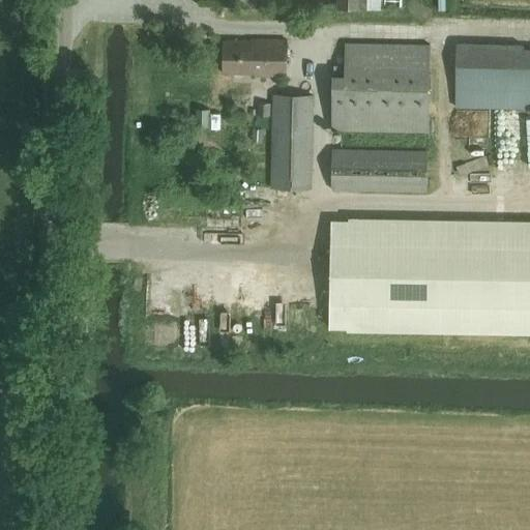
[(380,8),(380,0),(337,0),(339,8),(380,8)]
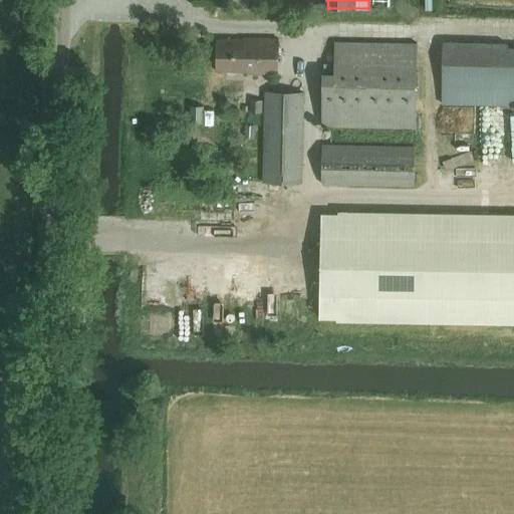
[(247,73),(277,73),(278,39),(244,38),(244,40),(216,39),(216,70),(247,71),(247,73)]
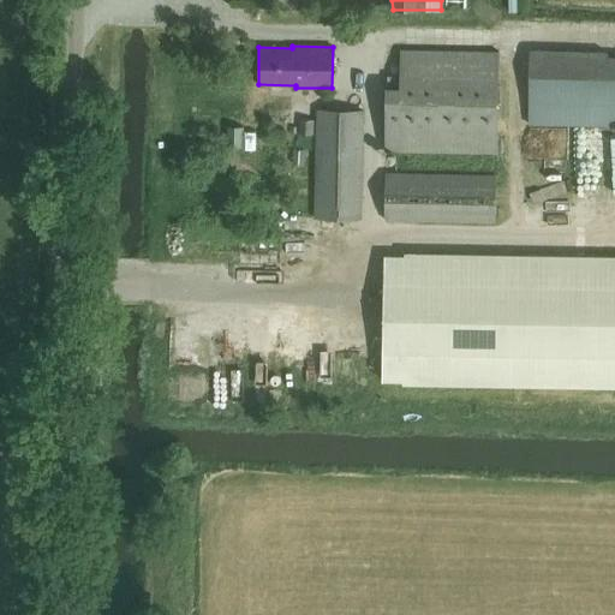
[(614,57),(610,57),(610,51),(530,48),(527,124),(614,125),(614,57)]
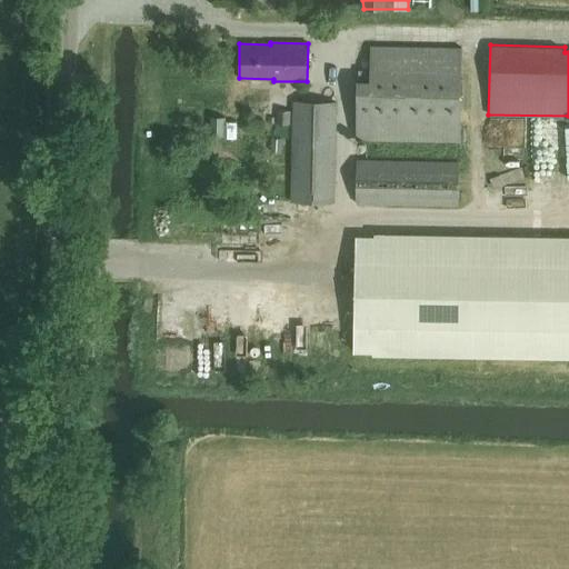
[(371,46),(370,70),(358,70),(356,139),(459,141),(461,48),(371,46)]
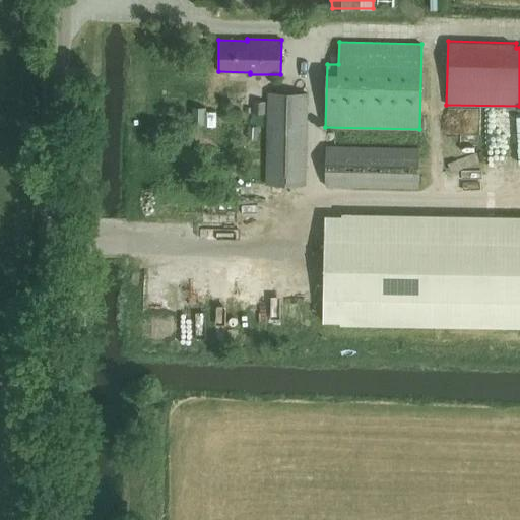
[(266,184),(305,185),(307,93),(268,92),(266,184)]
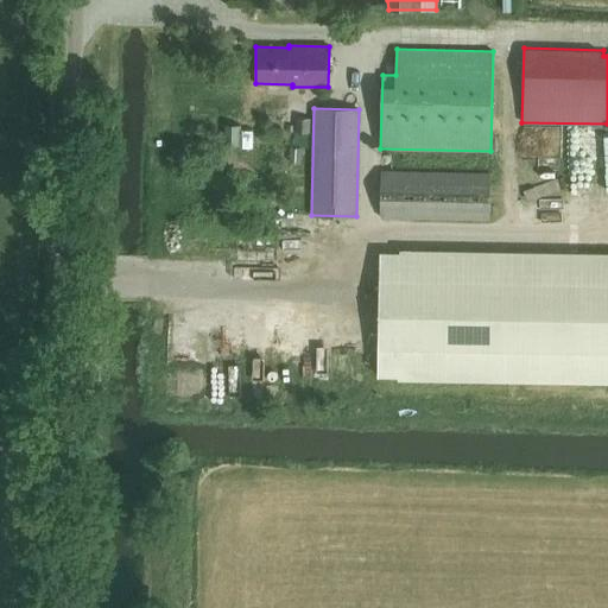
[(258,145),(258,127),(236,127),(236,145),(258,145)]
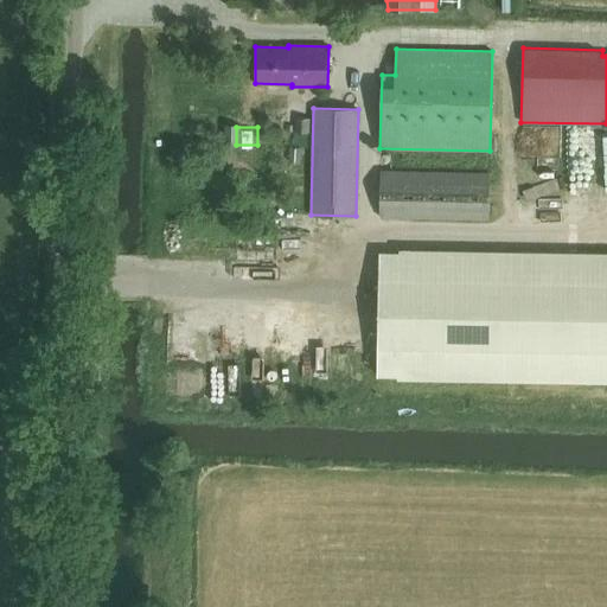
[(489,221),(490,172),(381,170),(379,217),(489,221)]
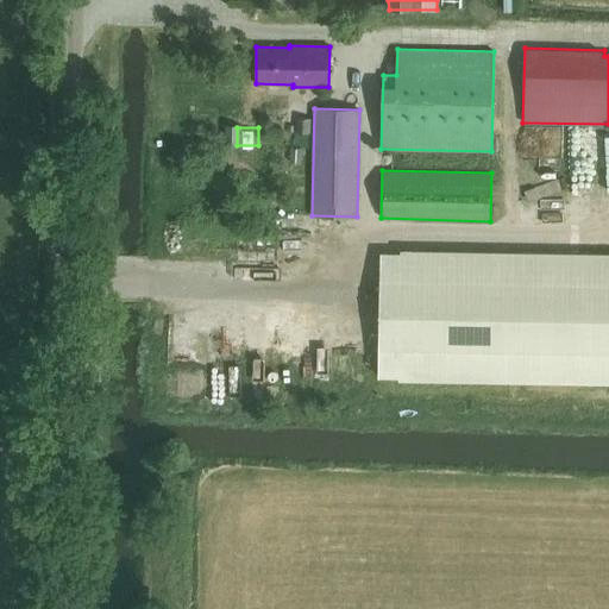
[(381,253),(378,376),(514,378),(514,382),(608,383),(608,255),(498,252),(498,256),(381,253)]
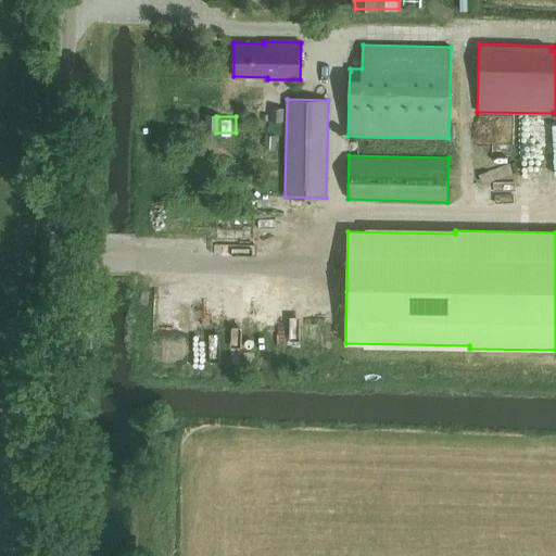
[(164,320),(164,332),(184,332),(182,319),(164,320)]
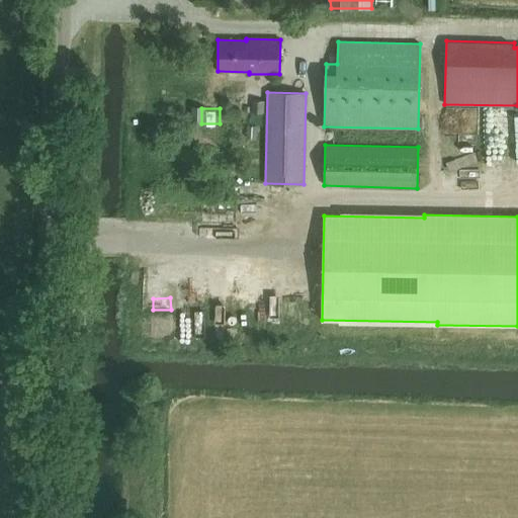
All buildings are outlined.
